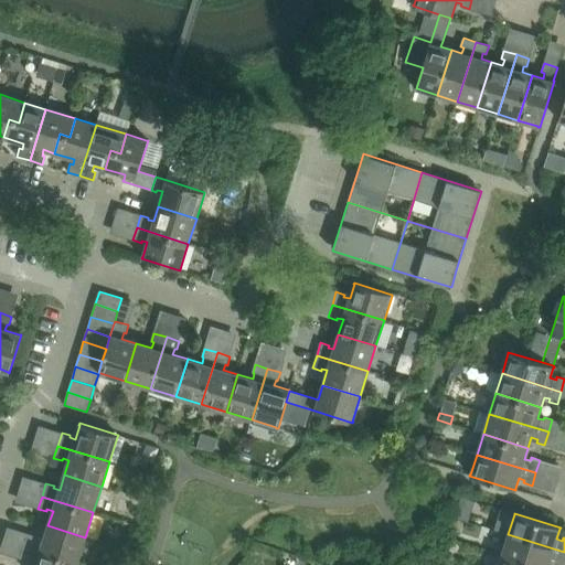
[(77,563),(85,537),(48,525),(43,541),(38,539),(39,536),(30,534),(27,546),(77,563)]
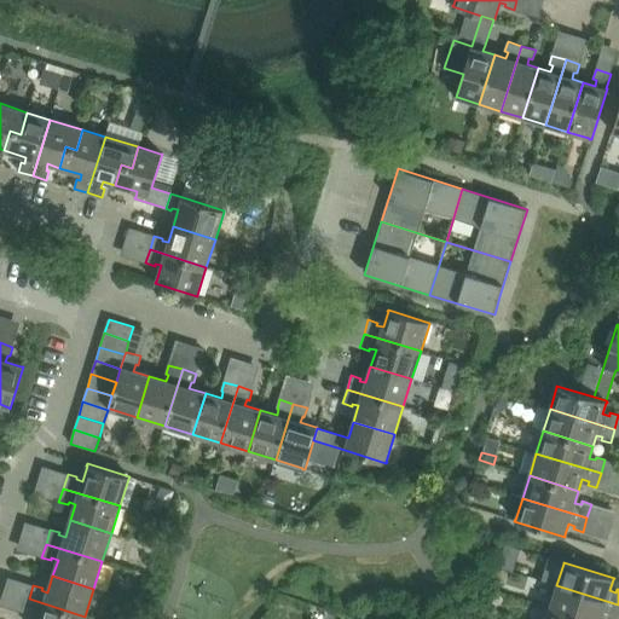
[(617,618),(618,613),(618,605),(556,585),(550,607),(588,618),(600,618),(603,611),(611,613),(608,617),(615,618),(617,618)]
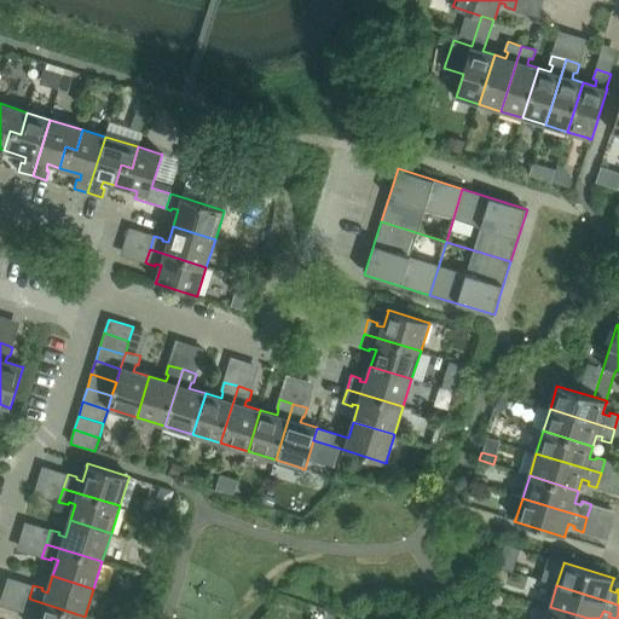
[(84,618),(85,617),(29,599),(24,613),(34,615),(34,613),(40,615),(39,618),(84,618)]
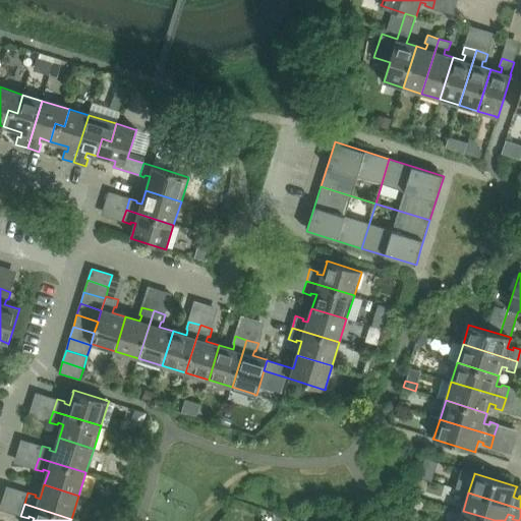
[(495,520),(463,511),(459,520),(495,520)]
